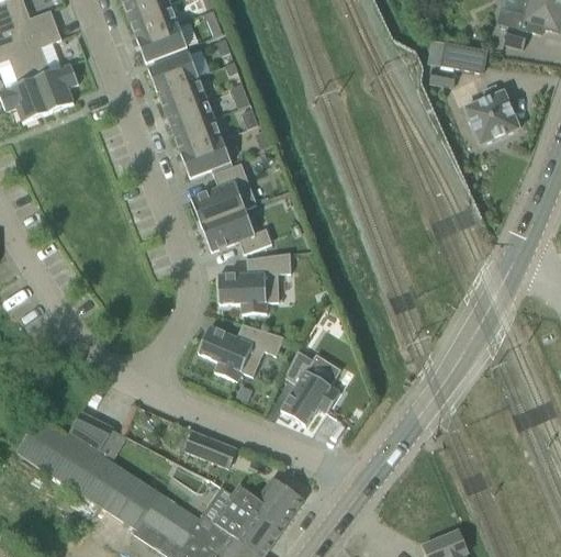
[(0,0),(0,44),(21,37),(6,0),(0,0)]
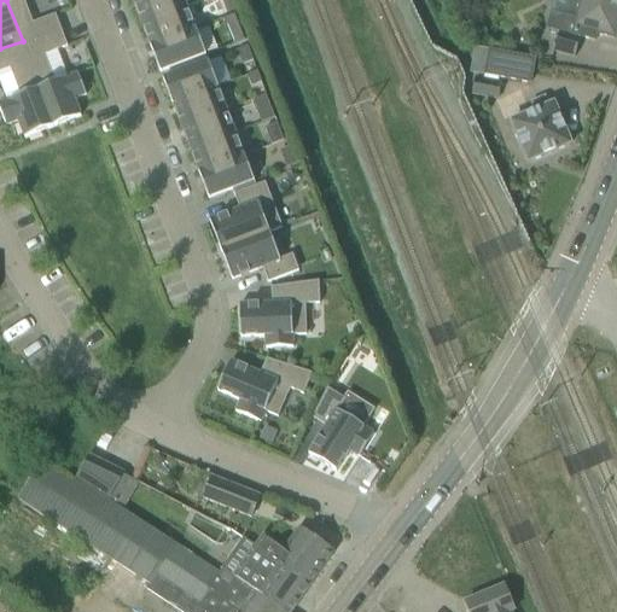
[(6,0),(23,41),(63,25),(57,10),(34,18),(27,0),(6,0)]
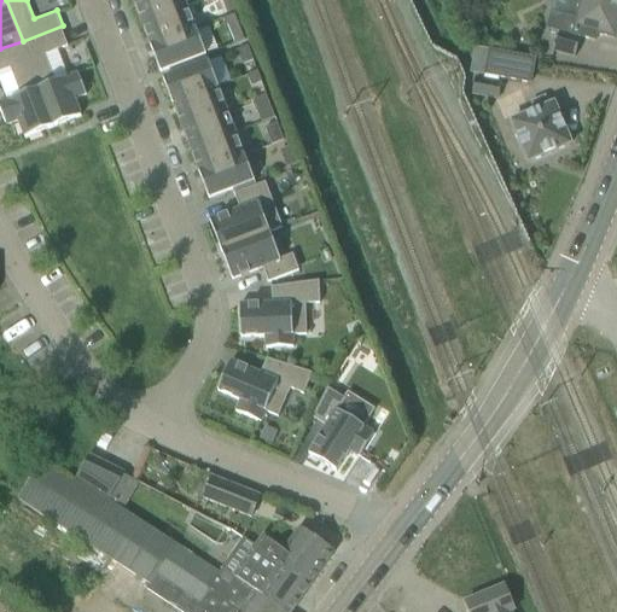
[(143,18),(187,1),(187,0),(135,0),(143,18)]
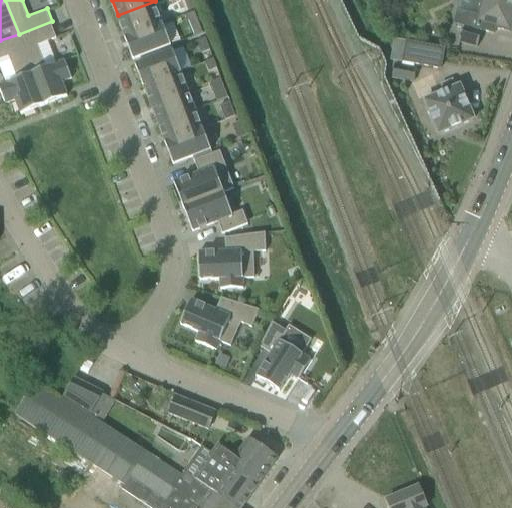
[(483,0),(479,13),(458,7),(455,18),(465,21),(460,38),(478,43),(482,27),(494,30),(496,24),(510,28),(511,24),(511,0),(483,0)]
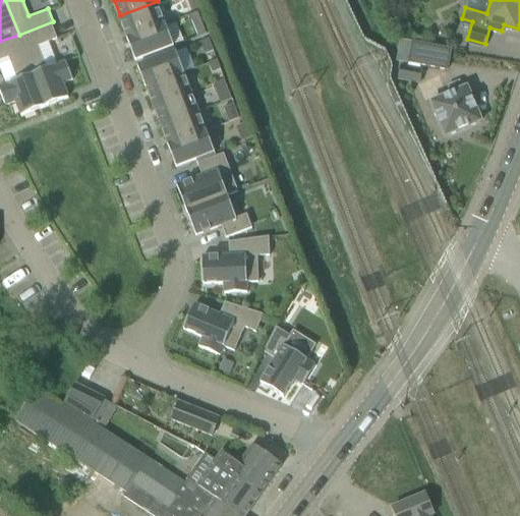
[(158,1),(120,15),(127,35),(127,36),(166,20),(166,19),(165,19),(158,1)]
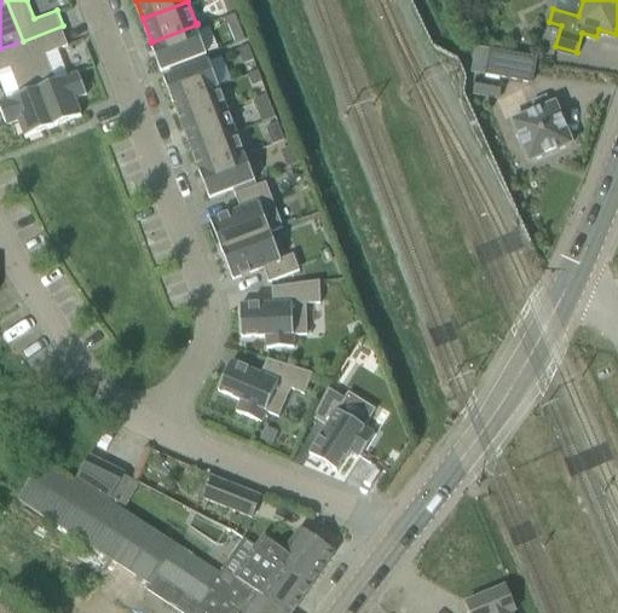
[(151,42),(161,68),(207,50),(197,24),(151,42)]
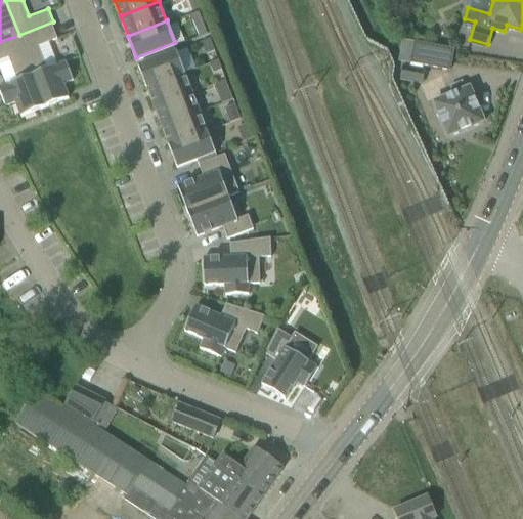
[(19,35),(45,103),(70,94),(63,80),(74,76),(67,58),(48,66),(39,42),(58,35),(53,22),(19,35)]
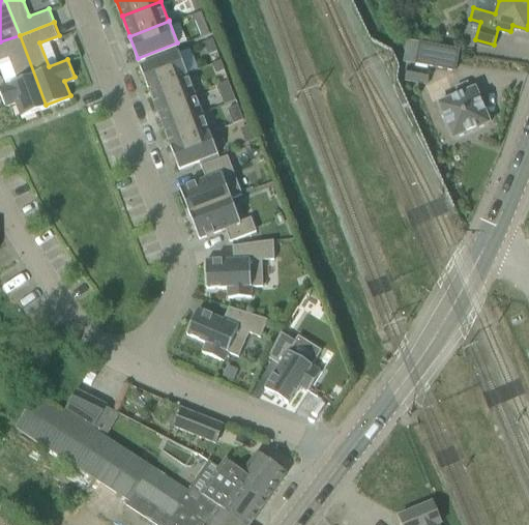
[(20,35),(0,41),(0,63),(7,82),(0,84),(0,87),(6,104),(17,99),(22,114),(46,105),(20,35)]
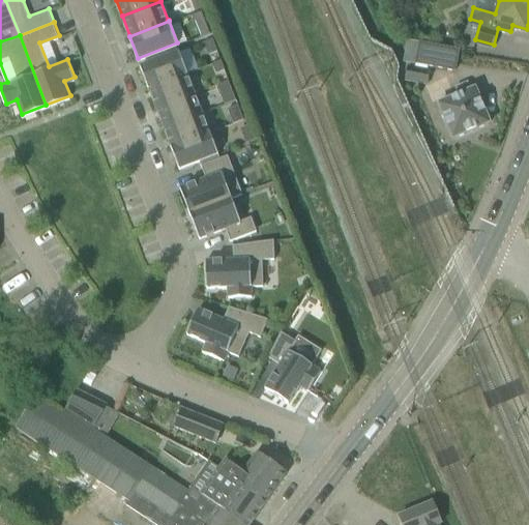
[(460,47),(419,39),(415,59),(456,67),(460,47)]
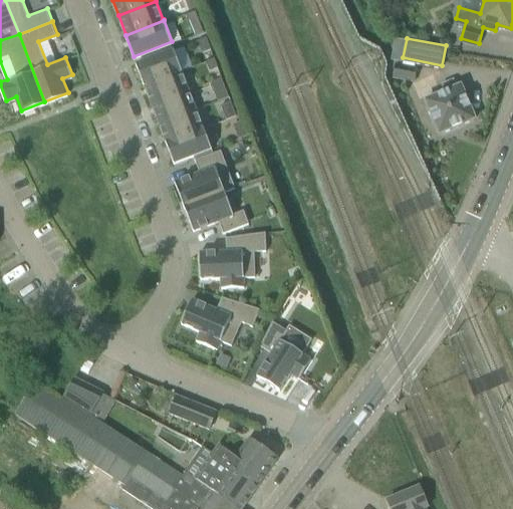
[(136,61),(144,82),(182,68),(174,47),(136,61)]
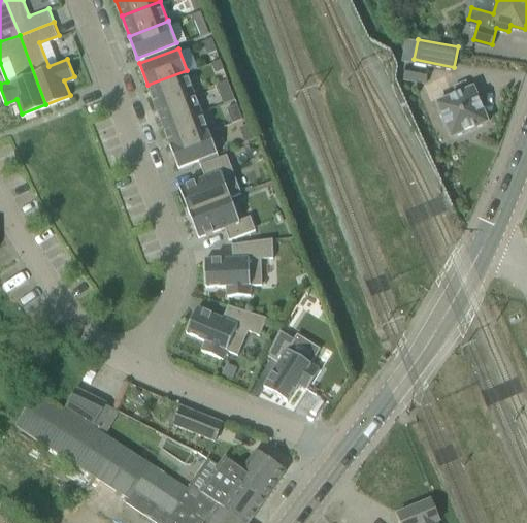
[(429,66),(406,62),(404,77),(426,80),(429,66)]
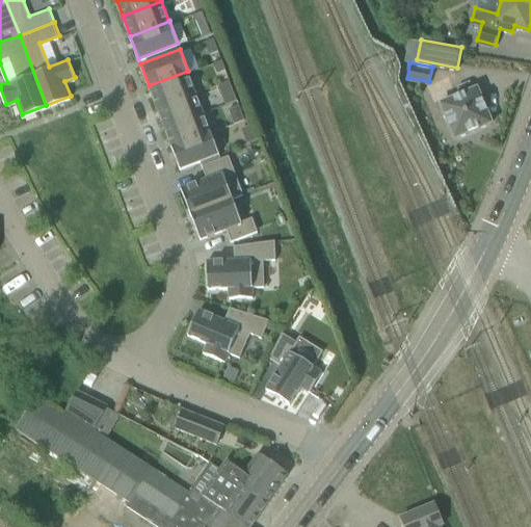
[(157,105),(195,90),(188,72),(188,71),(149,85),(150,86),(157,105)]
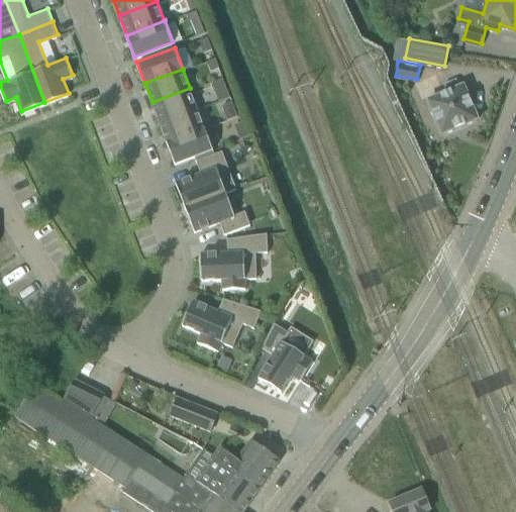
[(478,117),(463,83),(459,85),(456,77),(444,82),(447,90),(428,98),(442,131),(478,117)]
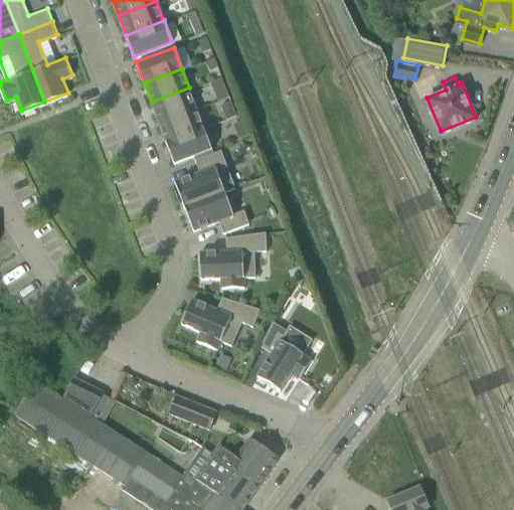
[(159,121),(196,107),(189,88),(152,102),(159,121)]
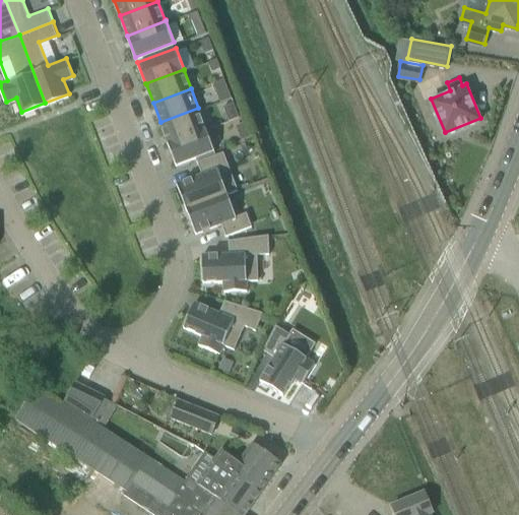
[(240,114),(234,100),(223,103),(230,117),(240,114)]
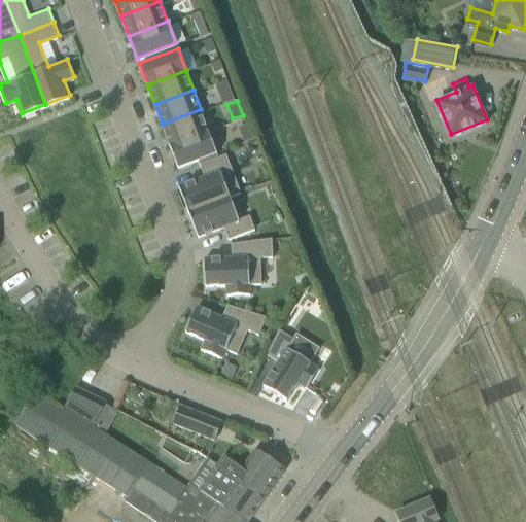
[(170,142),(170,143),(209,129),(209,128),(208,128),(201,109),(163,124),(169,142),(170,142)]
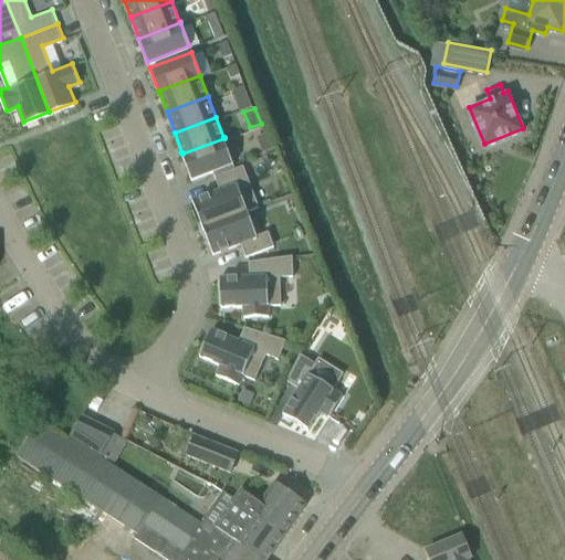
[(225,138),(182,154),(191,177),(233,161),(225,138)]
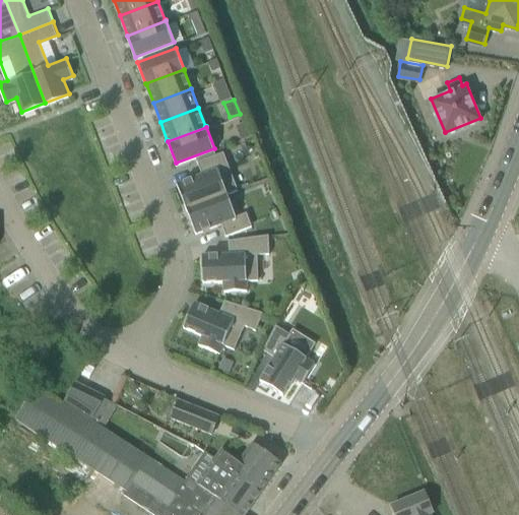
[(177,182),(186,206),(228,191),(238,187),(223,149),(198,159),(202,172),(177,182)]
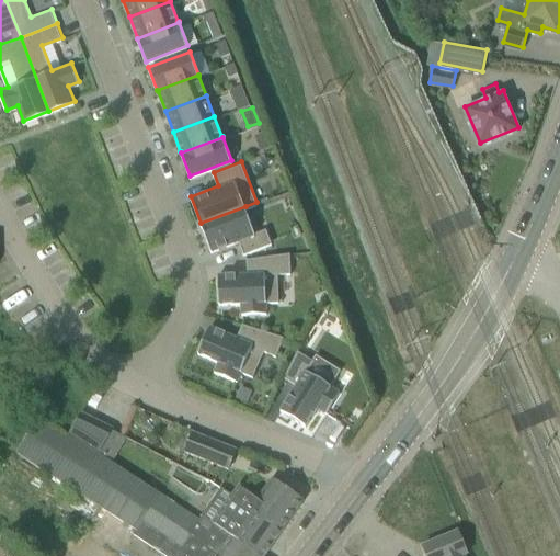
[(246,206),(201,223),(212,250),(239,239),(244,252),(272,241),(266,227),(254,231),(246,206)]
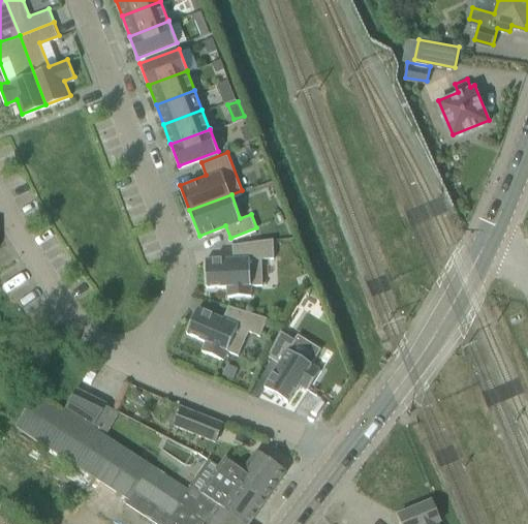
[(273,237),(233,242),(234,255),(206,256),(207,284),(227,284),(227,294),(251,294),(251,283),(262,282),(261,256),(274,255),(273,237)]
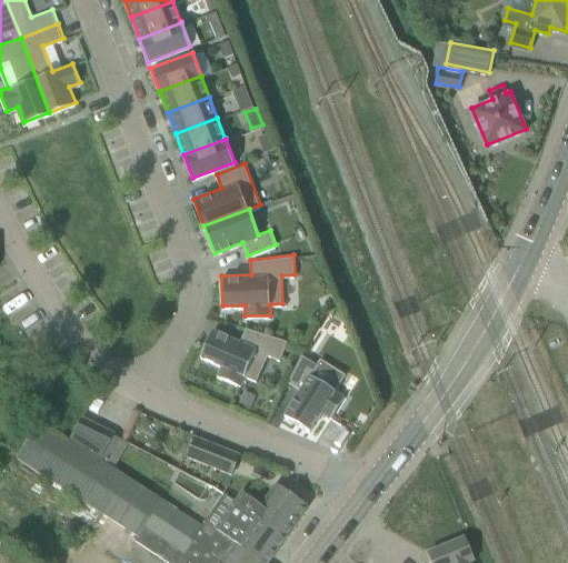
[(246,325),(240,340),(212,328),(201,355),(221,364),(217,374),(240,384),(245,374),(257,379),(268,353),(280,358),(288,339),(246,325)]
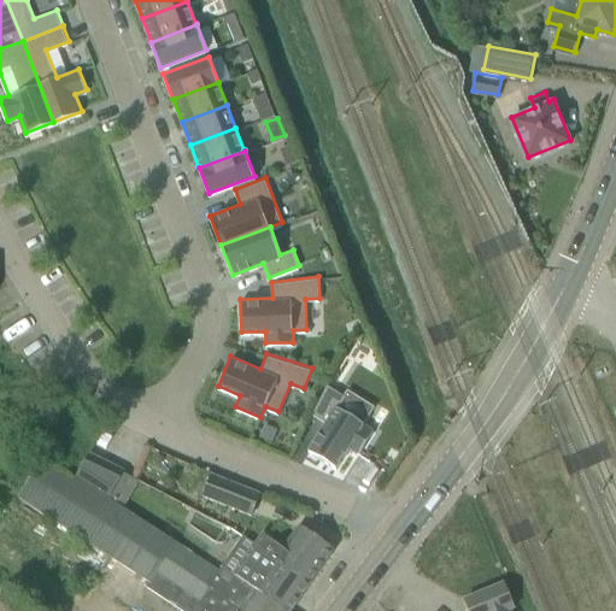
[(326,421),(309,448),(336,465),(350,445),(359,451),(374,428),(338,405),(345,394),(328,383),(312,412),(326,421)]
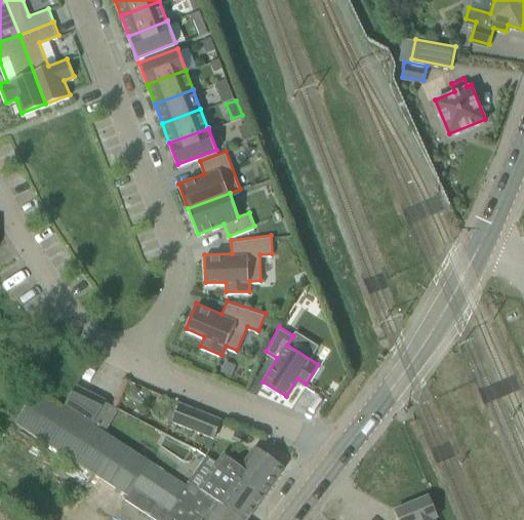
[(65,402),(93,421),(107,398),(77,382),(65,402)]
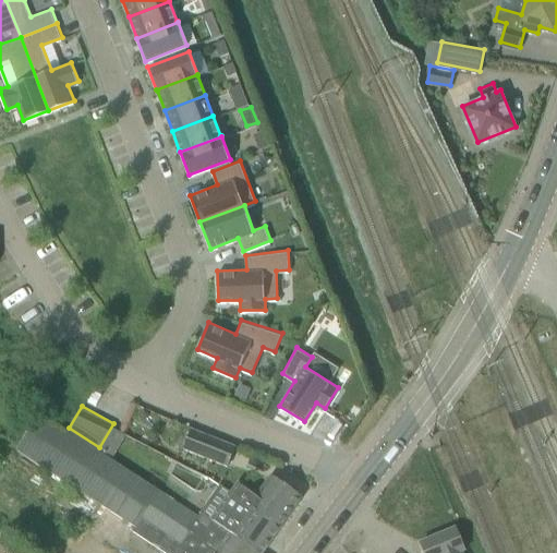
[(40,412),(16,448),(135,526),(133,529),(169,552),(263,552),(262,552),(213,517),(202,509),(200,513),(60,424),(41,413),(40,412)]
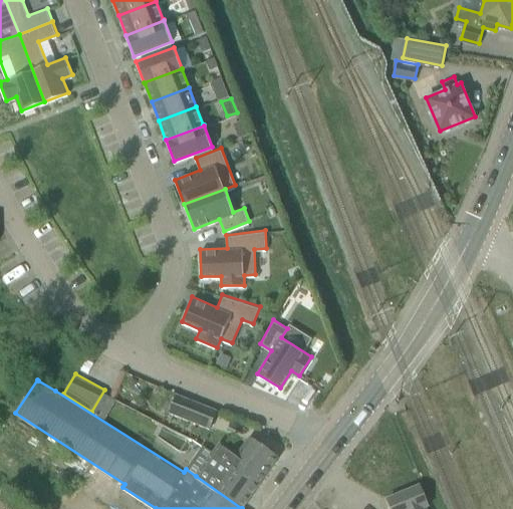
[(211,427),(218,408),(177,392),(169,411),(211,427)]
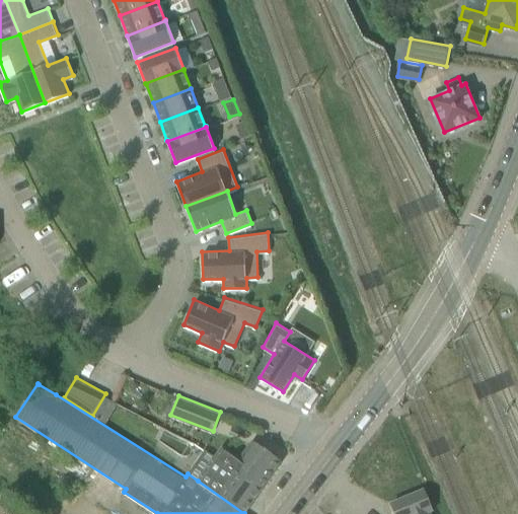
[(223,444),(216,454),(262,487),(281,459),(252,439),(240,457),(223,444)]
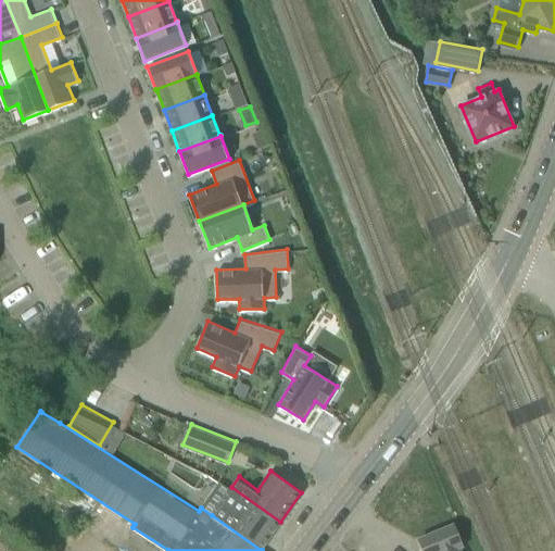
[(261,550),(280,522),(231,487),(212,515),(261,550)]
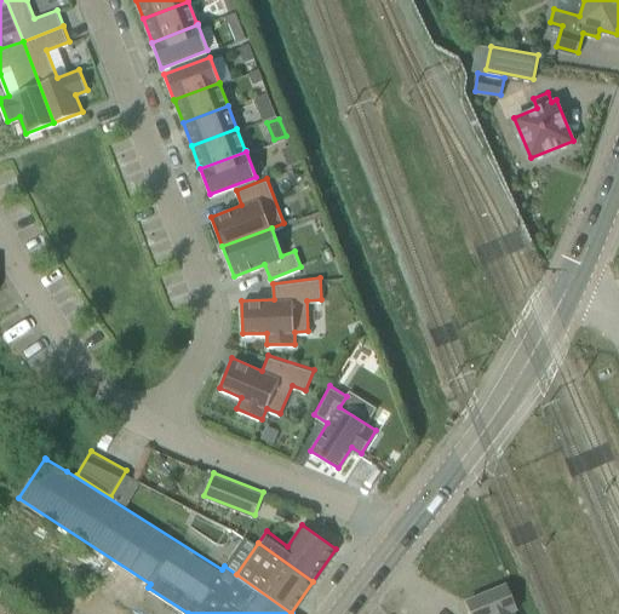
[(517,613),(515,608),(516,608),(506,583),(468,598),(474,613),(517,613)]
